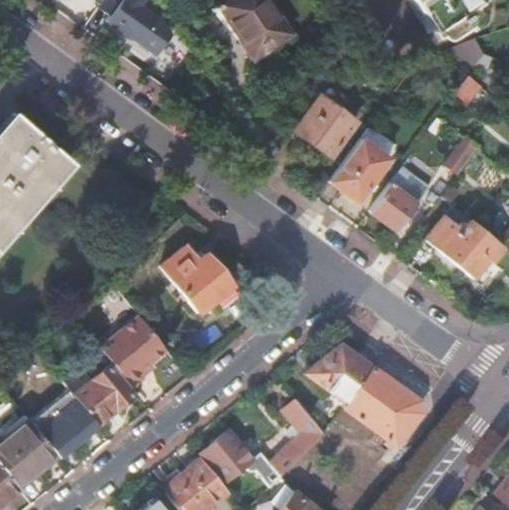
[(106,24),(157,59),(172,37),(164,22),(145,9),(151,0),(104,0),(98,9),(111,17),(106,24)]
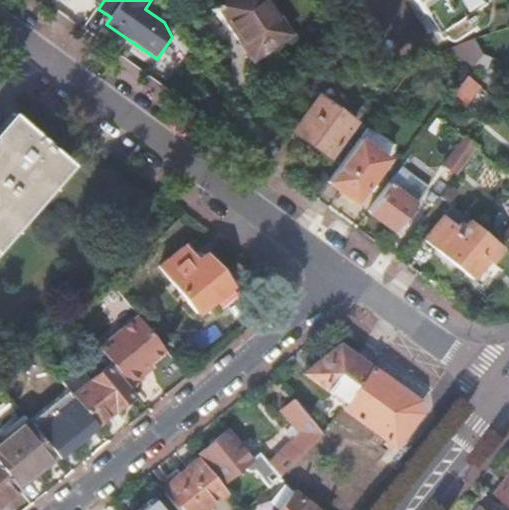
[(296,34),(271,0),(227,0),(217,7),(256,62),(296,34)]
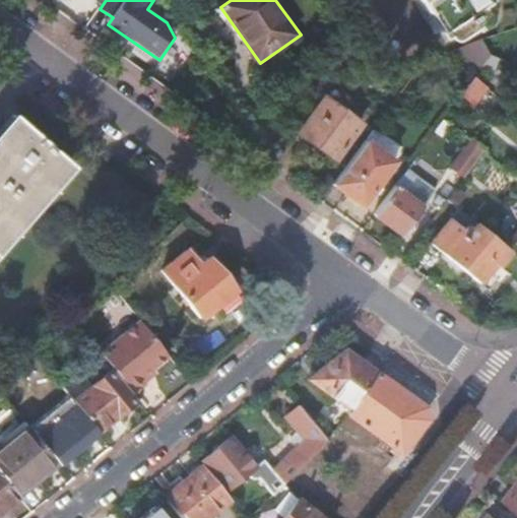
[(414,0),(436,31),(462,15),(465,19),(472,14),(470,9),(483,0),(414,0)]
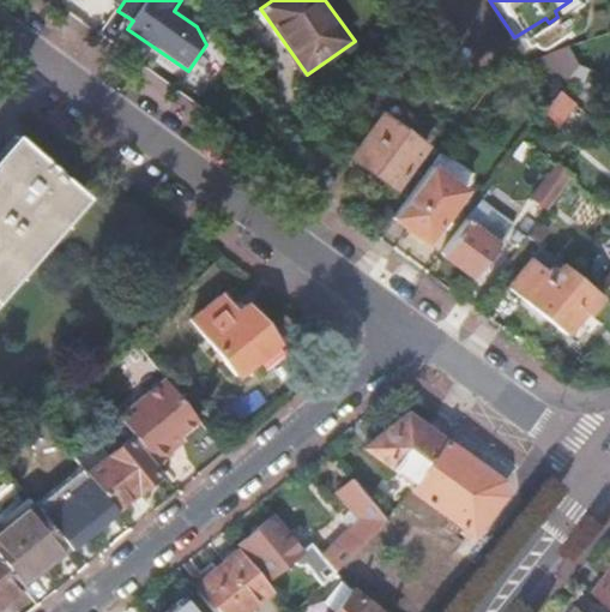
[(580,63),(572,42),(544,54),(571,76),(580,63)]
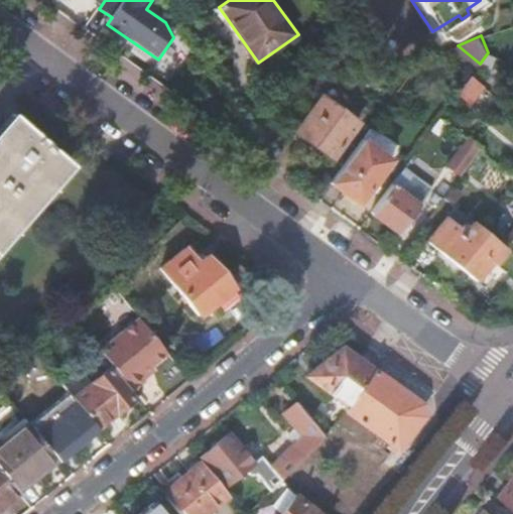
[(484,84),(472,74),(459,93),(471,102),(484,84)]
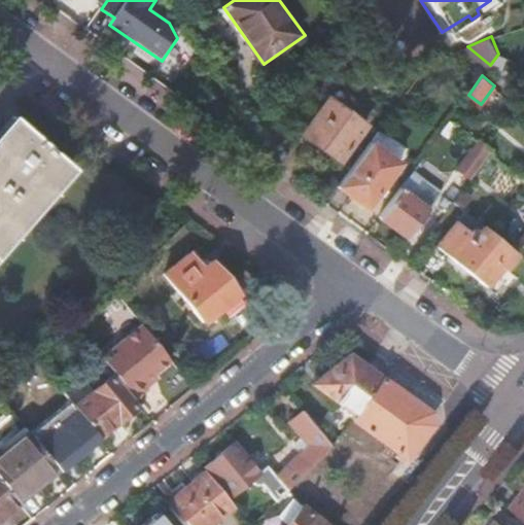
[(369,123),(342,104),(338,107),(309,127),(304,135),(342,160),(369,123)]
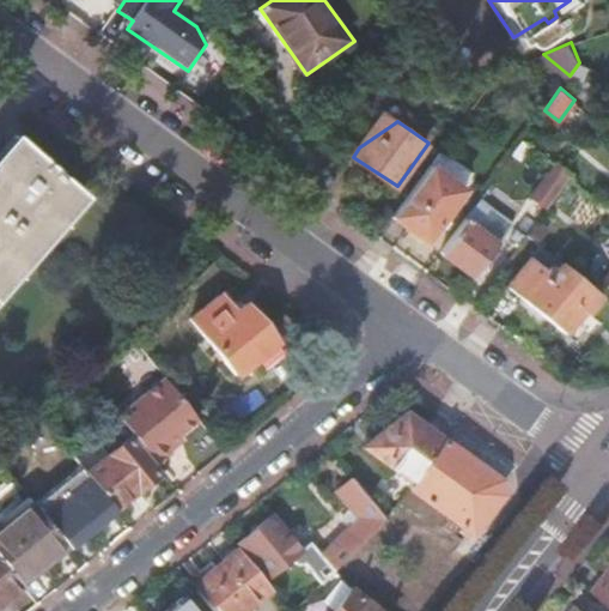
[(0,152),(0,298),(87,200),(14,137),(0,152)]
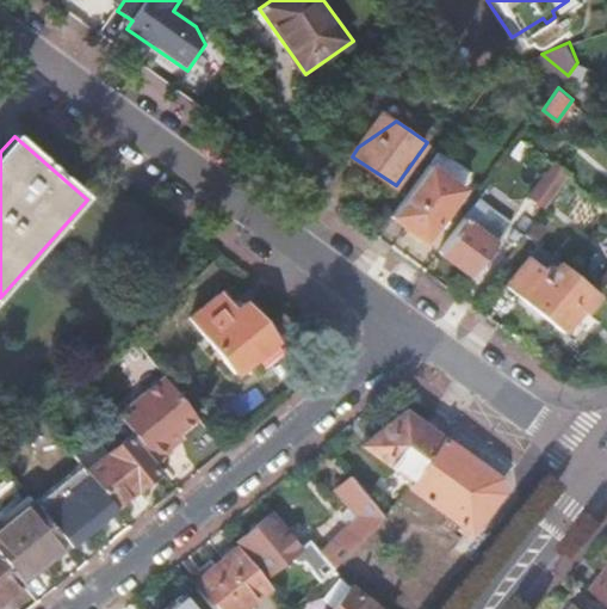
[(532,143),(522,137),(512,153),(521,159),(532,143)]
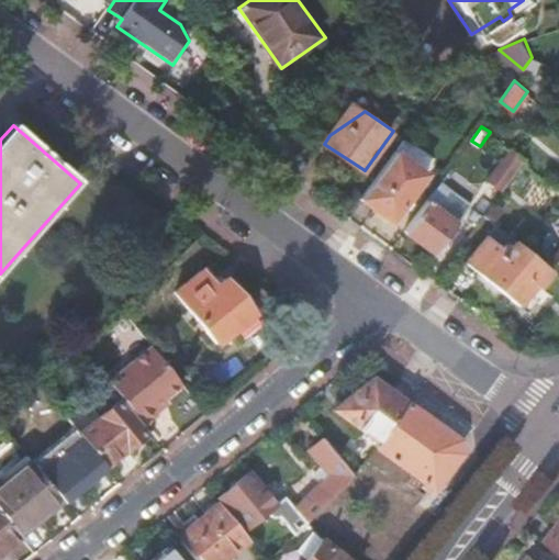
[(433,155),(406,136),(398,149),(428,172),(435,164),(433,155)]
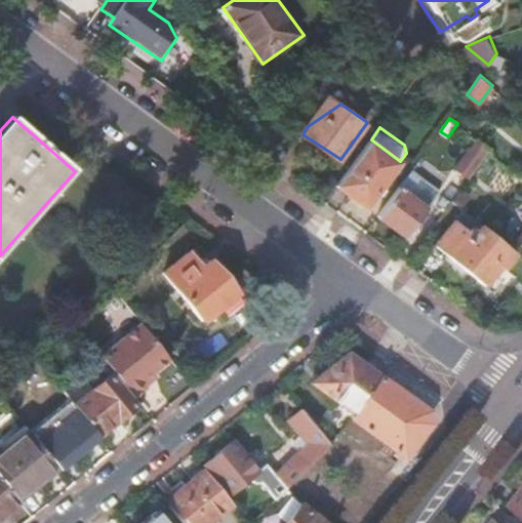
[(371,139),(338,184),(368,205),(400,161),(371,139)]
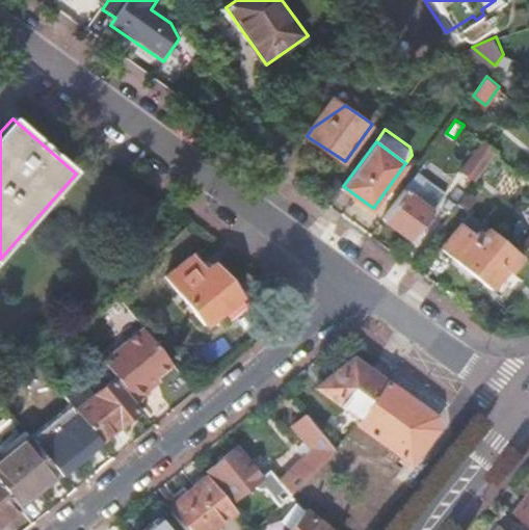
[(461,169),(477,180),(497,152),(482,141),(461,169)]
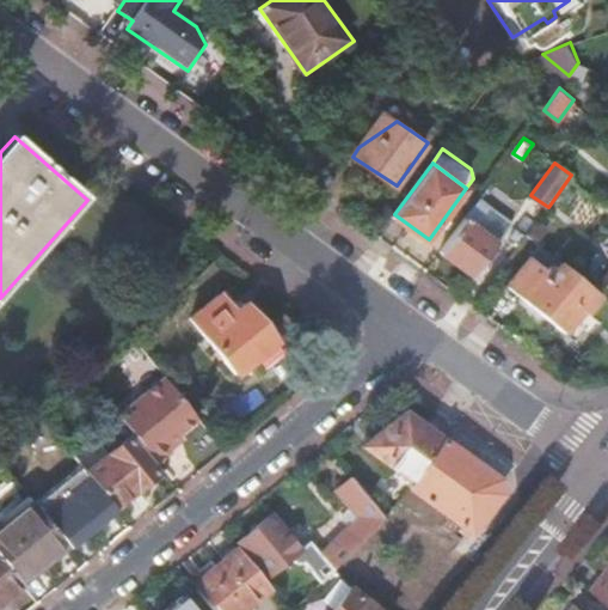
[(515,221),(480,197),(443,250),(477,274),(487,260),(491,262),(502,248),(497,245),(515,221)]
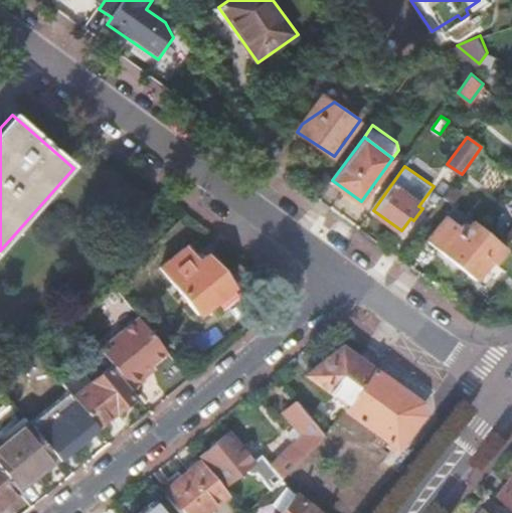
[(496,261),(508,246),(474,219),(470,224),(466,221),(462,225),(449,215),(430,239),(473,274),(489,255),(496,261)]
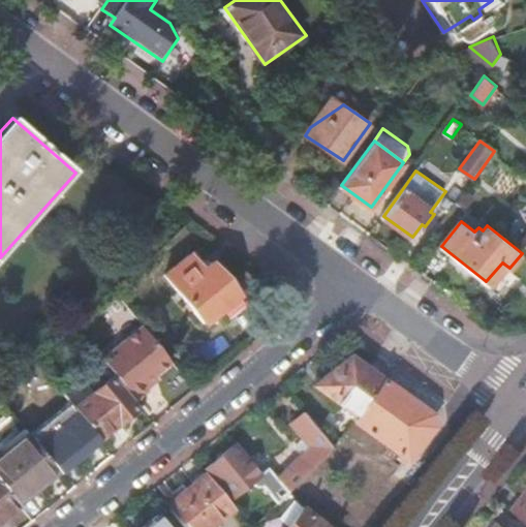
[(192,254),(167,275),(205,320),(239,293),(213,261),(204,269),(192,254)]
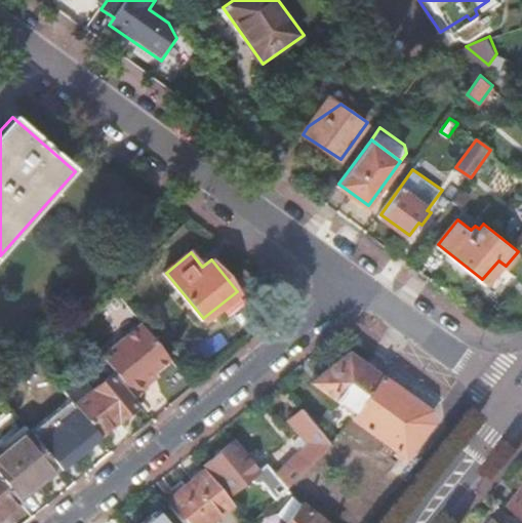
[(149,386),(148,384),(144,379),(155,370),(171,358),(142,322),(102,354),(135,396),(149,386)]
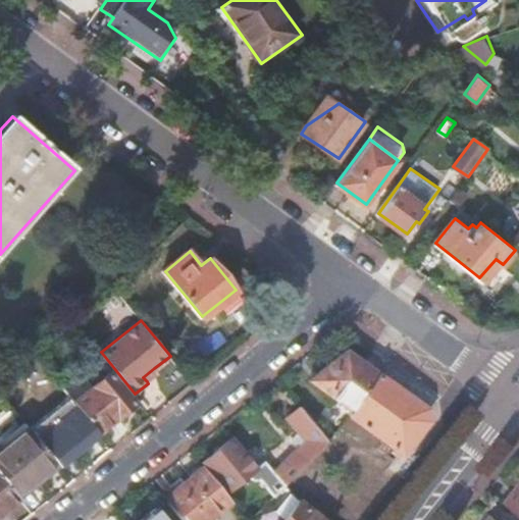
[(312,378),(354,408),(380,371),(349,349),(312,378)]
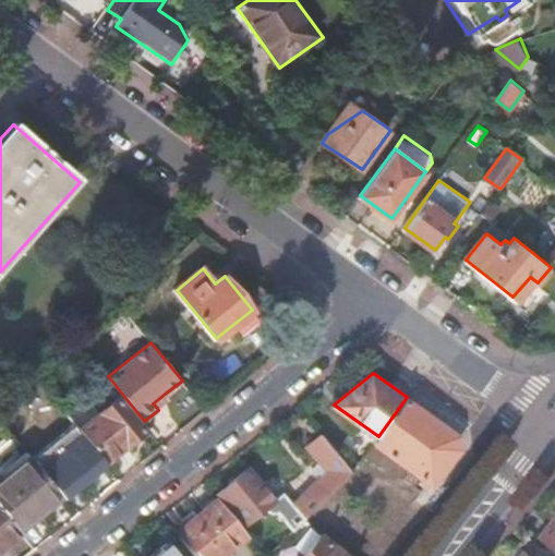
[(407,397),(378,436),(374,442),(432,482),(459,448),(457,435),(407,397)]
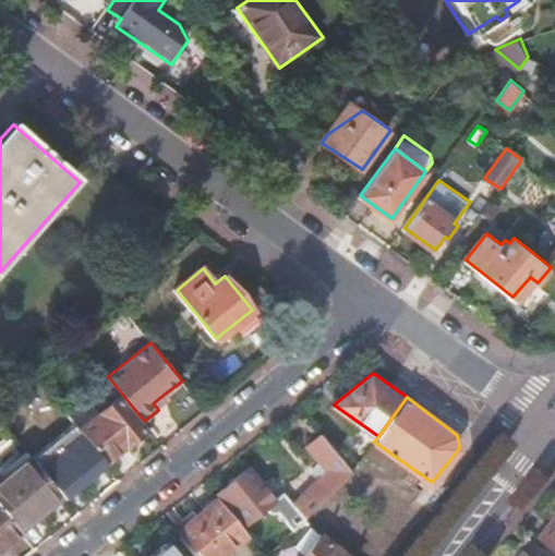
[(83,400),(68,412),(84,433),(108,461),(146,430),(120,398),(96,418),(83,400)]
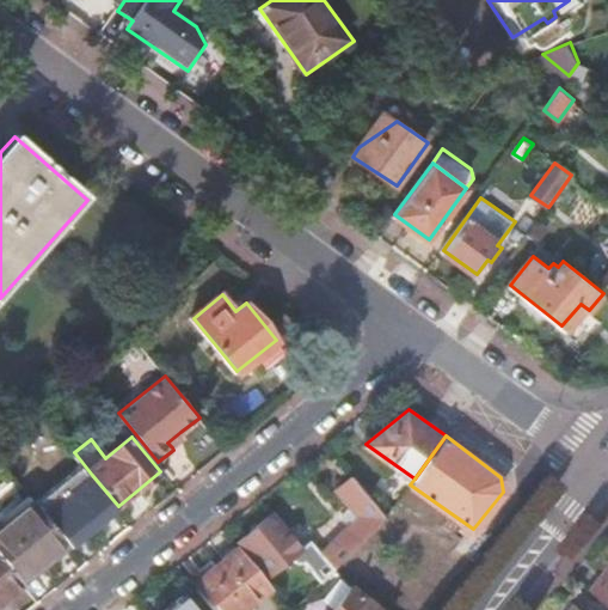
[(45,513),(69,541),(72,544),(118,507),(118,506),(92,475),(45,513)]
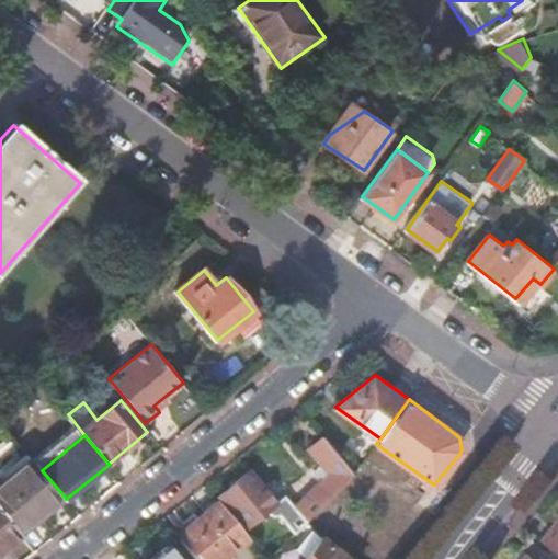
[(309,520),(355,474),(325,435),(310,447),(325,465),(326,477),(302,501),(297,497),(293,500),(309,520)]
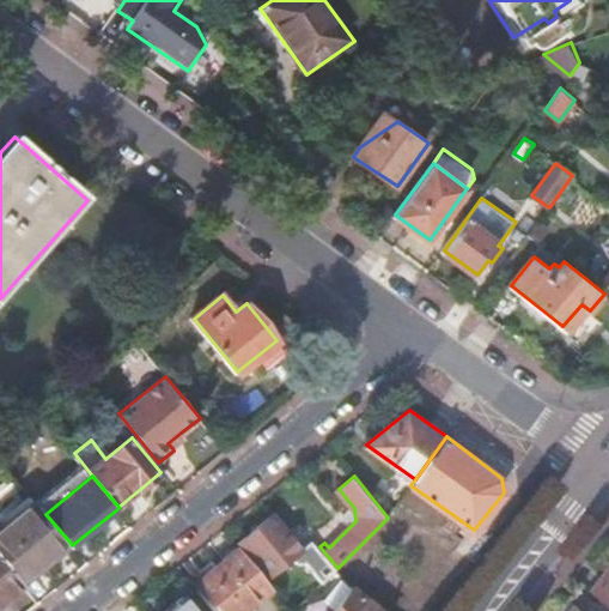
[(0,520),(0,551),(23,580),(69,542),(46,514),(37,503),(8,527),(1,519),(0,520)]
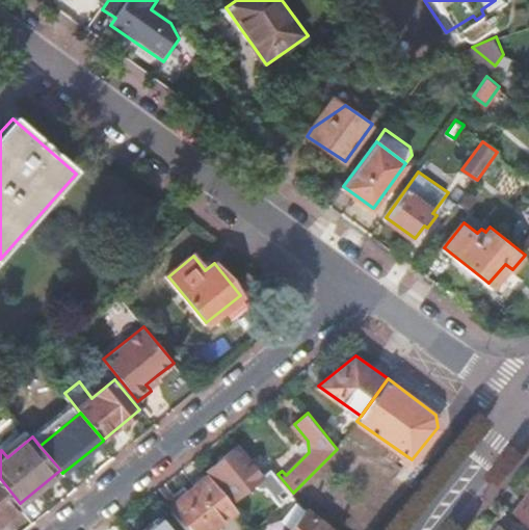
[(239,445),(209,470),(233,499),(246,488),(253,496),(260,489),(254,483),(264,474),(239,445)]
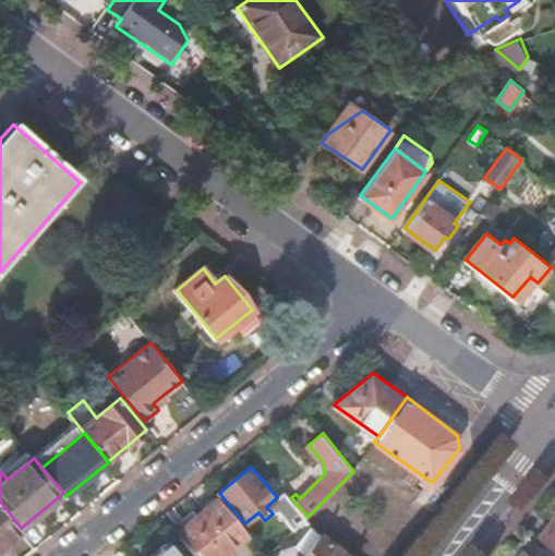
[(221,555),(250,533),(220,497),(178,531),(197,555),(221,555)]
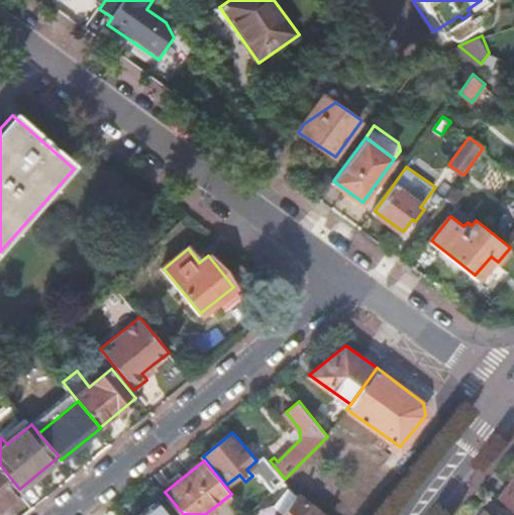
[(270,494),(285,479),(270,460),(262,470),(269,479),(262,487),(270,494)]
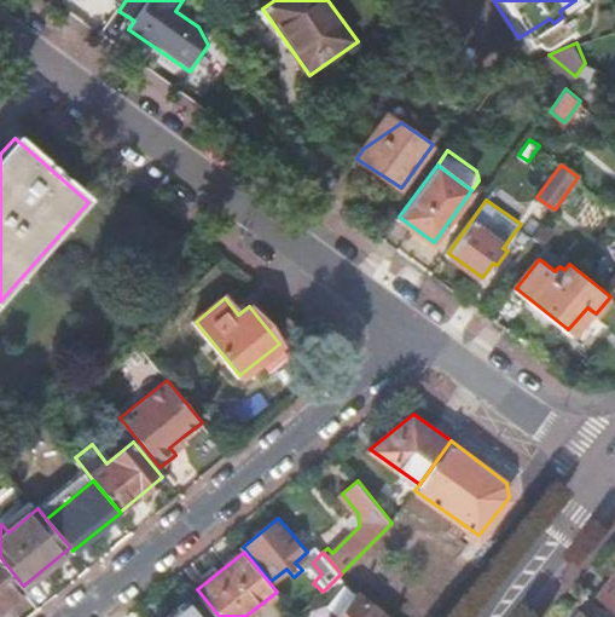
[(0,557),(0,611),(27,589),(23,586),(0,557)]
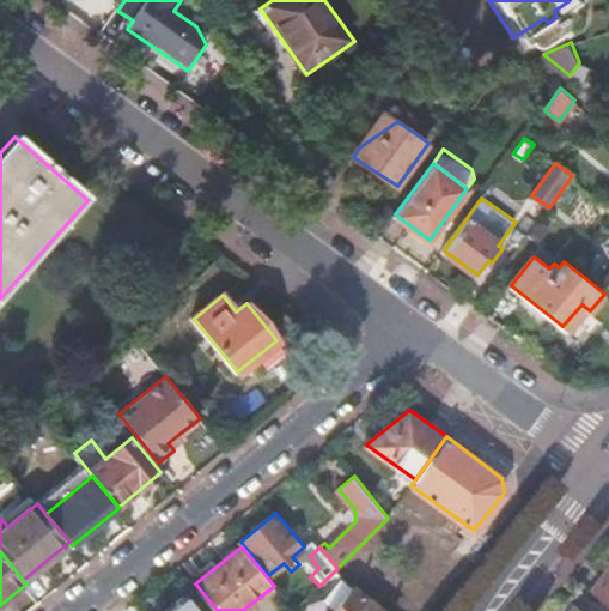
[(384,610),(355,587),(335,610),(384,610)]
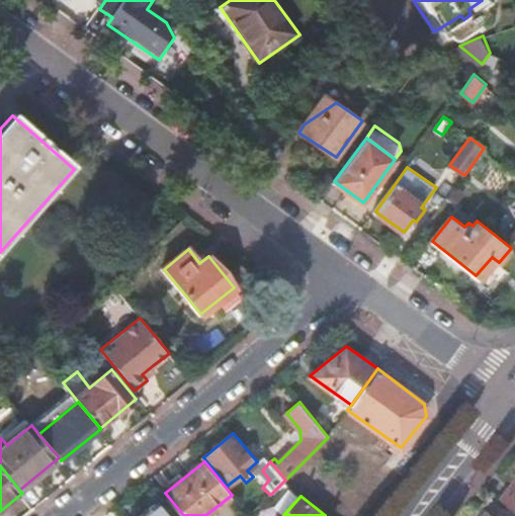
[(167,515),(156,502),(139,515),(167,515)]
